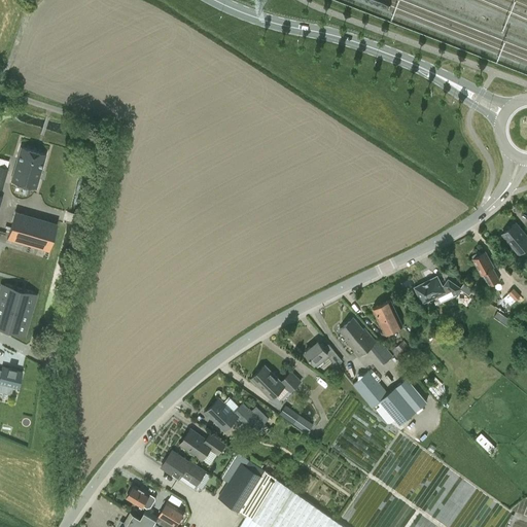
[(21,146),(10,180),(35,187),(45,153),(21,146)]
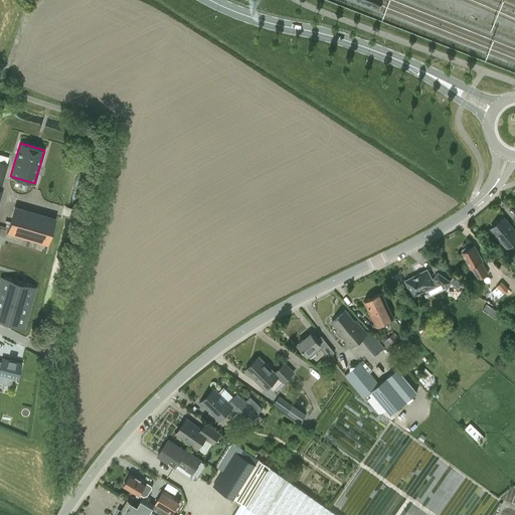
[(0,184),(3,185),(9,165),(0,162),(0,184)]
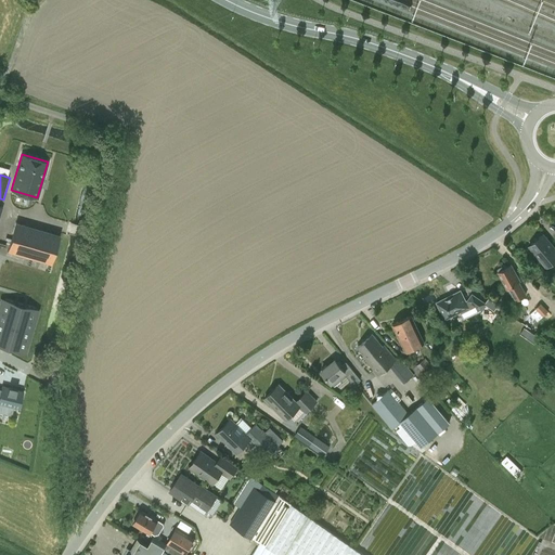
[(8,252),(16,254),(51,265),(60,235),(15,223),(8,252)]
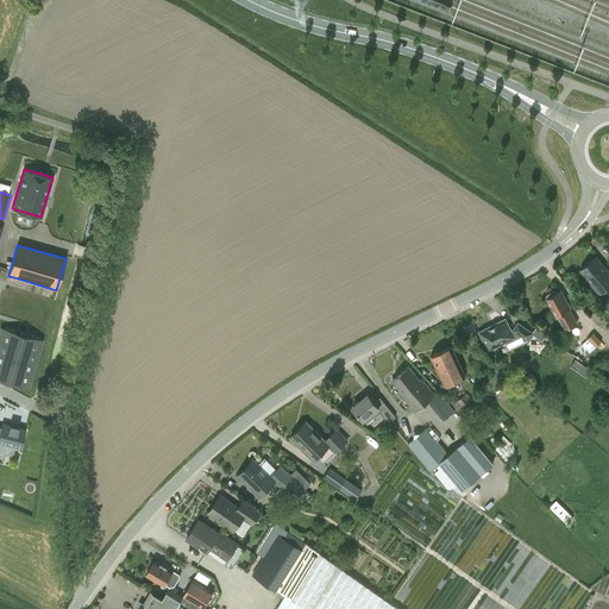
[(608,271),(597,257),(581,270),(600,293),(608,284),(608,271)]
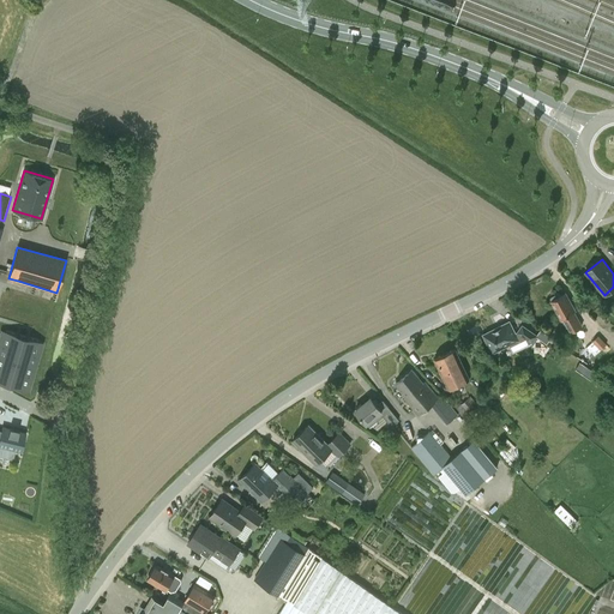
[(557,294),(551,298),(551,301),(561,319),(563,319),(571,333),(583,326),(576,312),(576,311),(566,293),(560,295),(557,294)]
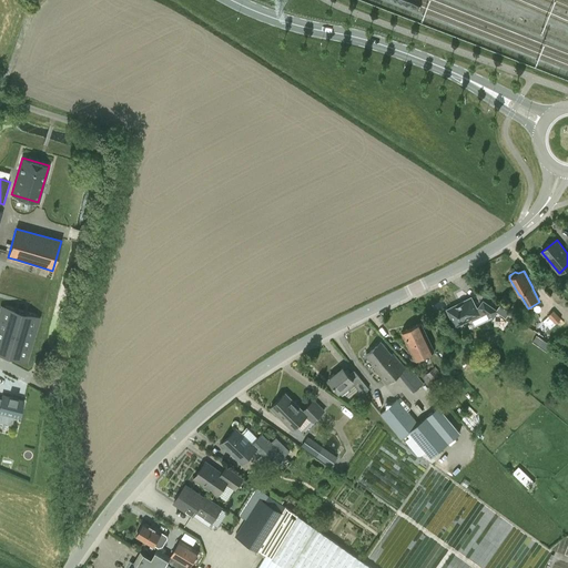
[(447,310),(456,326),(485,312),(493,317),(498,311),(484,300),(479,307),(477,308),(472,297),(447,310)]
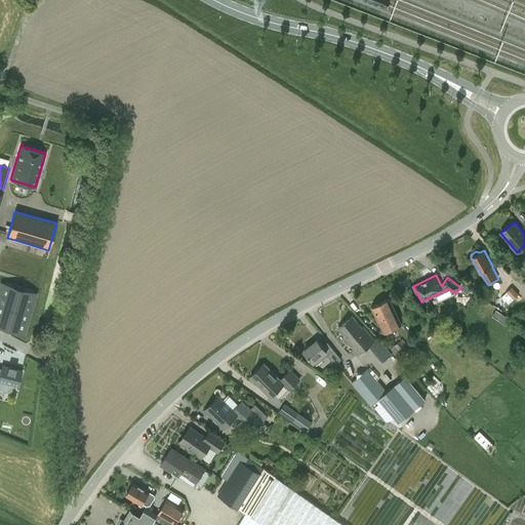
[(0,304),(12,309),(18,288),(4,284),(1,296),(0,296),(0,304)]
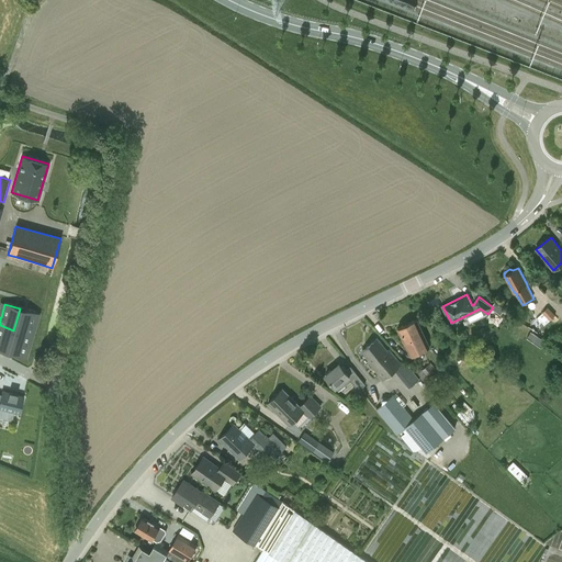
[(555,315),(548,307),(537,317),(544,326),(552,319),(553,321),(557,318),(554,316),(555,315)]
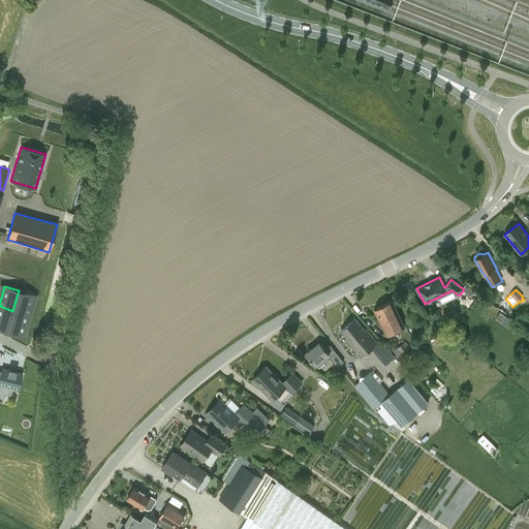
[(33,294),(19,290),(12,311),(30,315),(32,308),(30,307),(33,294)]
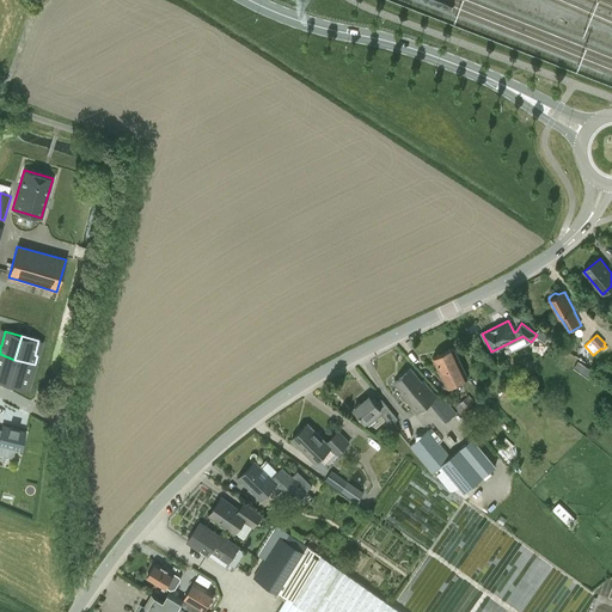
[(433,357),(447,387),(469,377),(453,347),(433,357)]
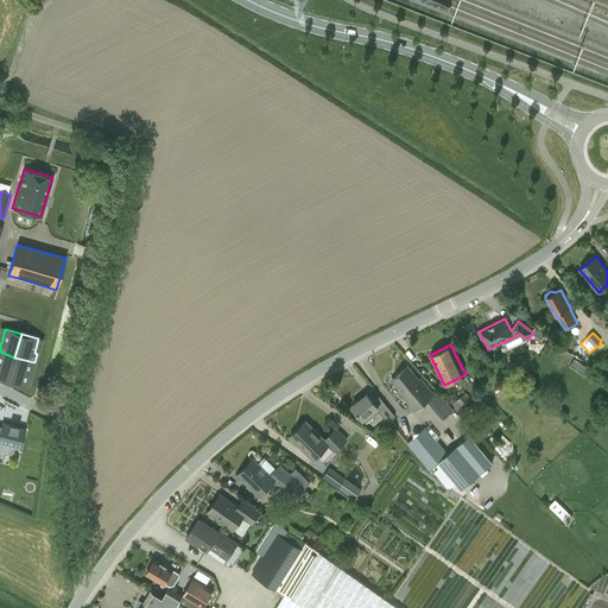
[(0,378),(8,380),(14,358),(0,352),(0,378)]
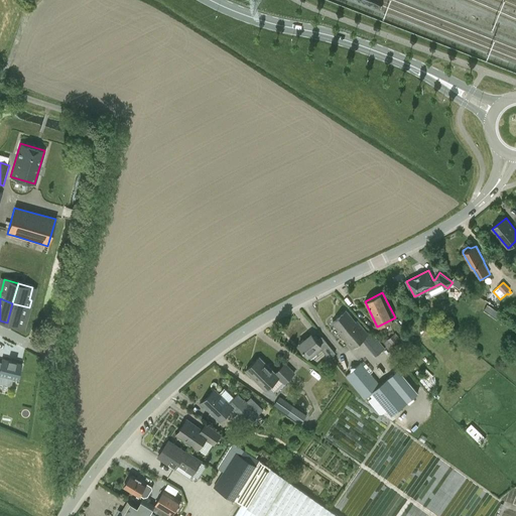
[(27,315),(29,307),(12,303),(7,323),(21,327),(24,314),(27,315)]
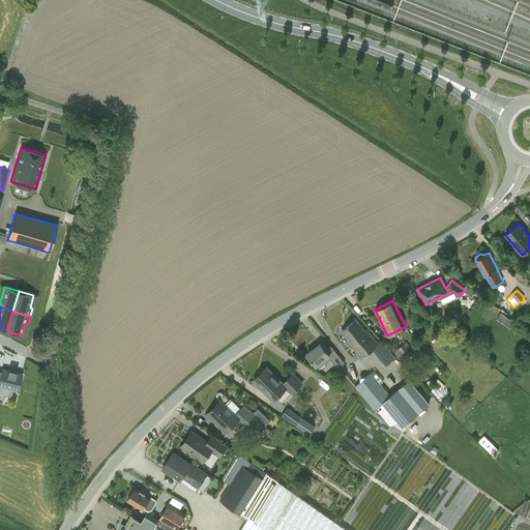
[(497,319),(511,328),(516,322),(501,313),(497,319)]
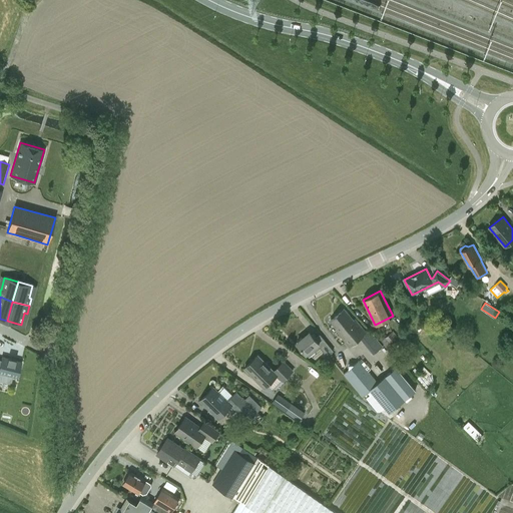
[(344,309),(331,320),(340,332),(339,333),(350,347),(360,339),(367,333),(355,319),(354,320),(344,309)]
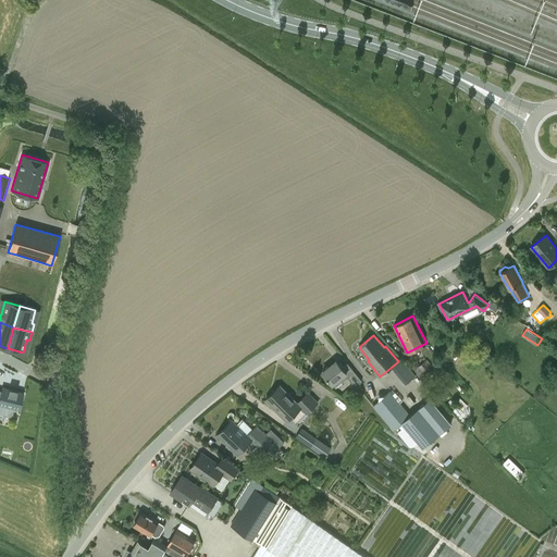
[(322,371),(333,384),(336,387),(348,378),(361,394),(363,392),(358,385),(362,382),(347,363),(343,368),(336,360),(322,371)]
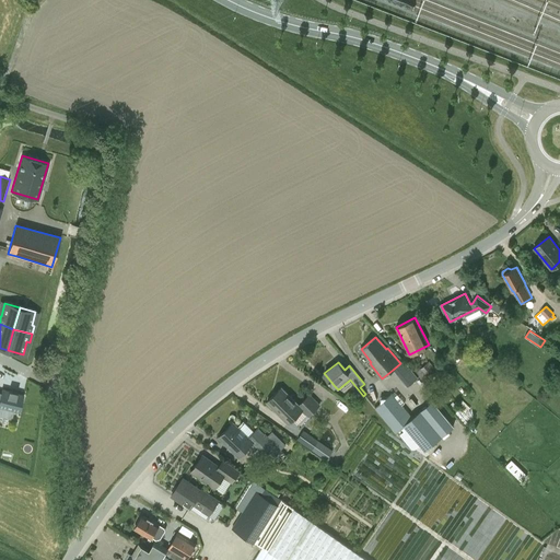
[(410,368),(426,384),(439,372),(429,362),(421,369),(416,362),(410,368)]
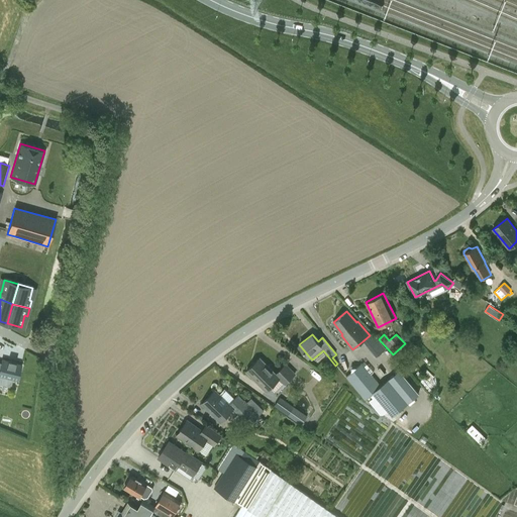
[(387,349),(382,343),(372,351),(377,357),(387,349)]
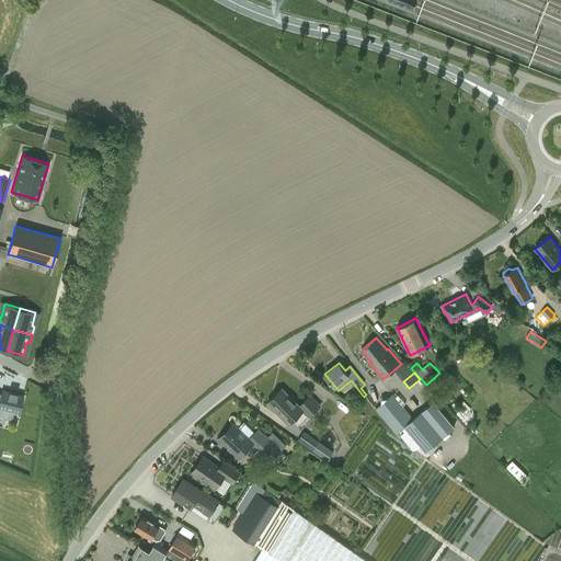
[(282,388),(267,403),(289,424),(302,411),(310,418),(321,405),(310,395),(299,405),(282,388)]
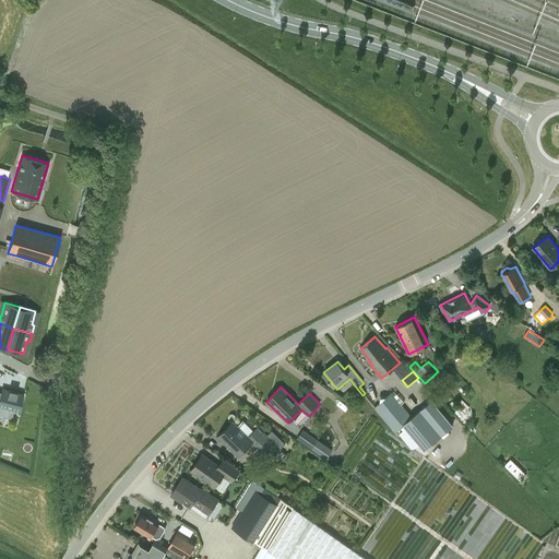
[(0,412),(10,415),(12,409),(19,412),(23,394),(16,393),(16,391),(9,390),(9,391),(2,389),(1,392),(0,391),(0,412)]
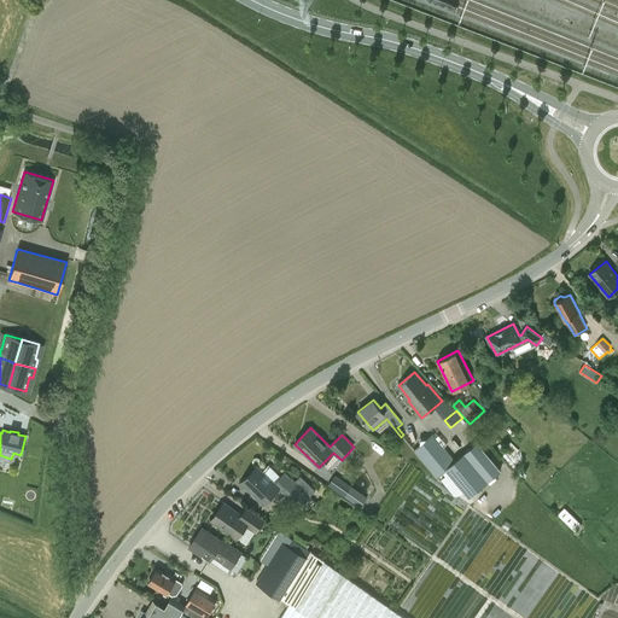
[(499,439),(491,431),(484,437),(491,445),(499,439)]
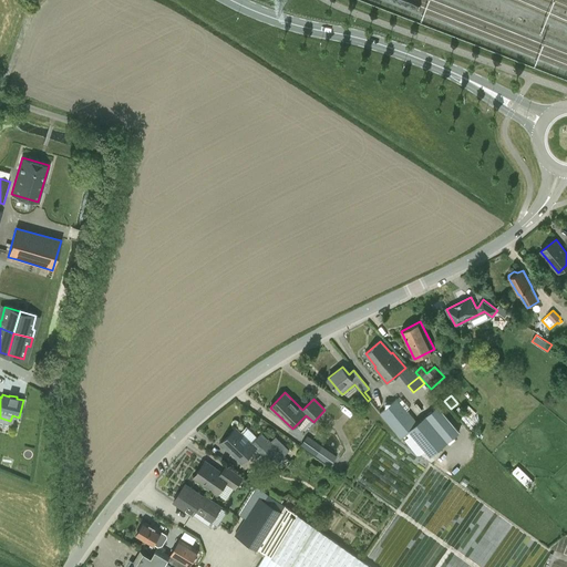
[(410,431),(430,455),(459,432),(437,406),(418,423),(397,398),(380,412),(401,437),(410,431)]
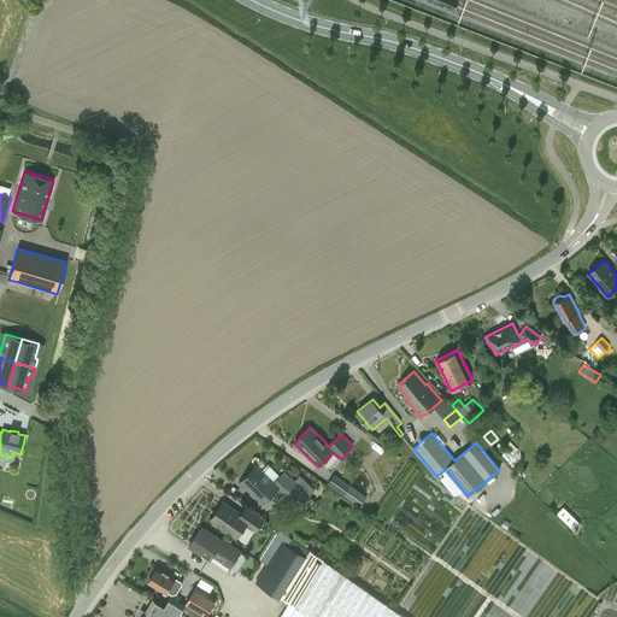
[(280,487),(257,465),(241,482),(264,504),(280,487)]
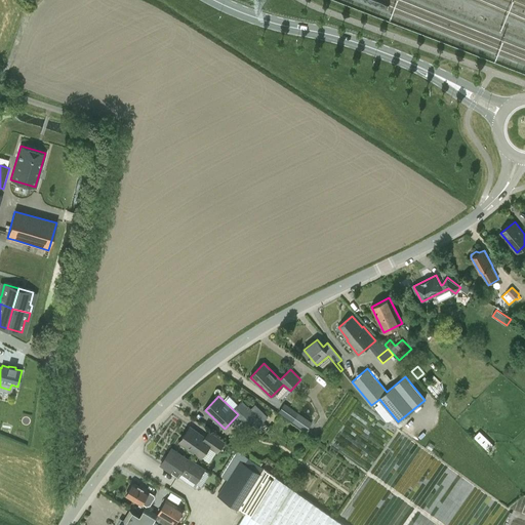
[(313,422),(304,416),(285,404),(279,412),(307,431),(313,422)]
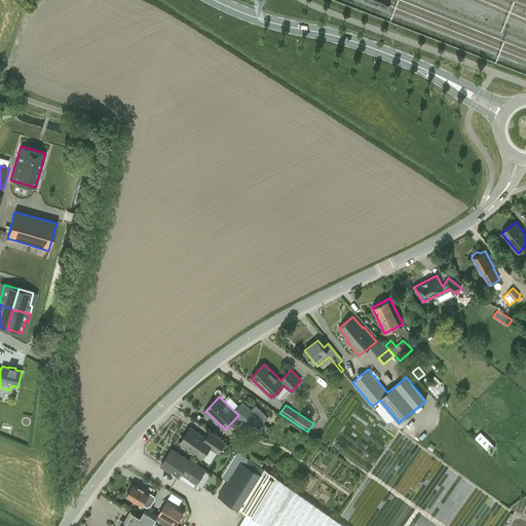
[(239,418),(255,433),(265,422),(250,407),(239,418)]
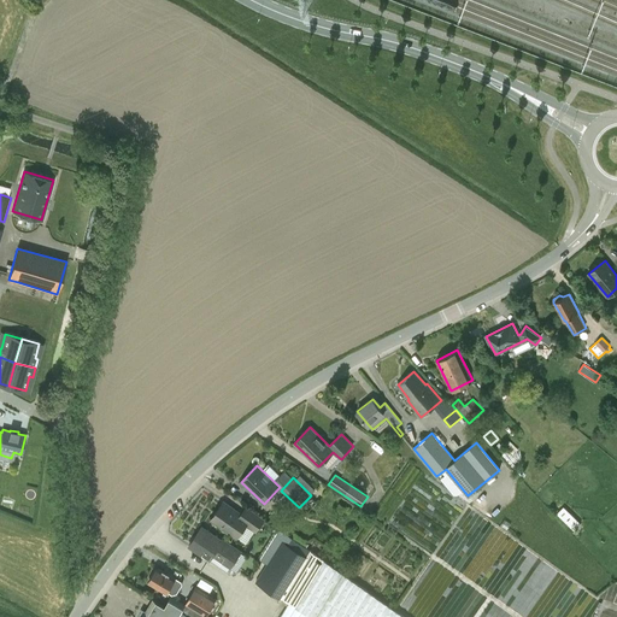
[(211,519),(236,538),(246,524),(256,530),(264,518),(246,506),(241,513),(223,501),(211,519)]
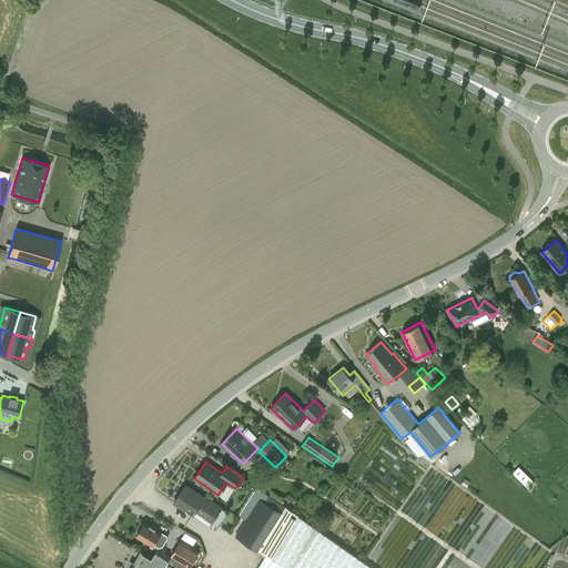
[(535,483),(519,467),(514,474),(518,478),(519,477),(526,483),(524,484),(529,488),(535,483)]
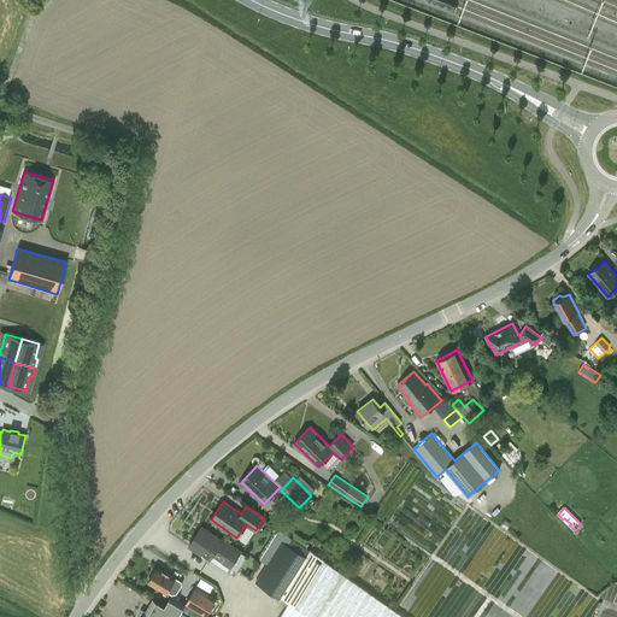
[(266,564),(256,581),(289,603),(281,616),(404,616),(307,547),(309,545),(295,536),(294,539),(274,526),(274,535),(259,558),(263,560),(262,560),(266,564)]
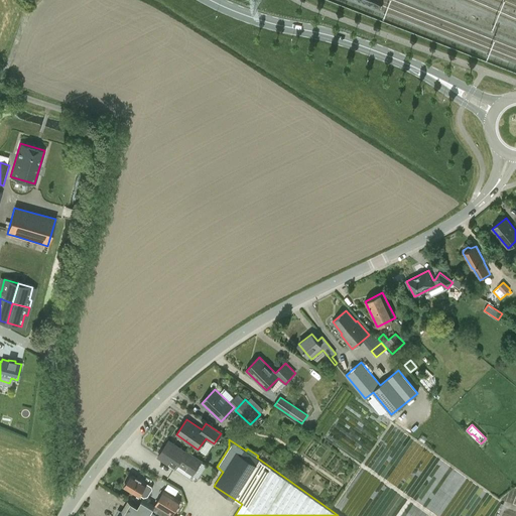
[(168,441),(157,457),(175,469),(177,465),(191,475),(201,462),(185,452),(185,453),(168,441)]
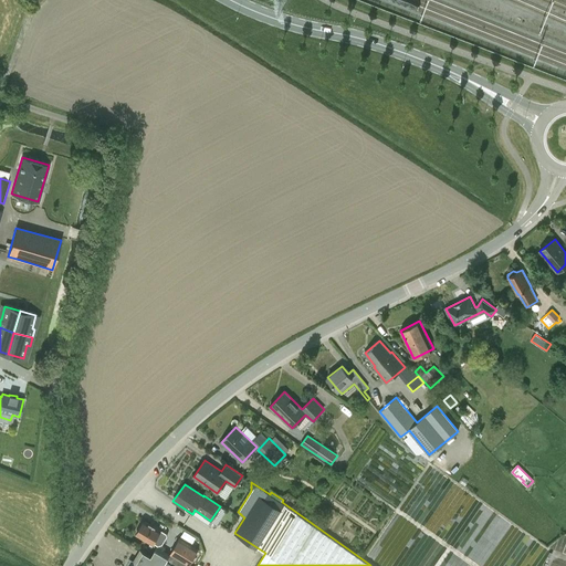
[(145,522),(137,534),(153,544),(154,542),(158,545),(166,533),(153,525),(153,526),(145,522)]
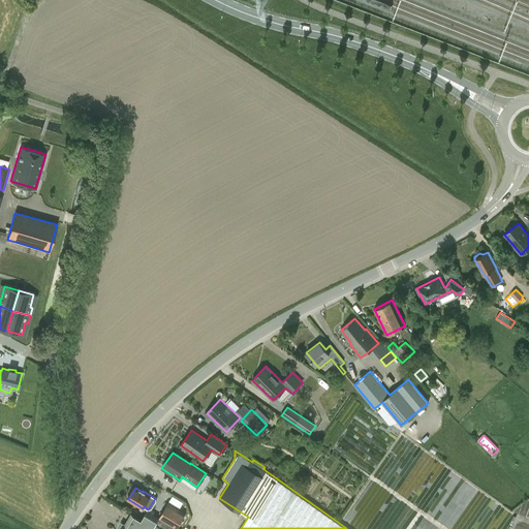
[(186,514),(168,503),(159,517),(177,528),(186,514)]
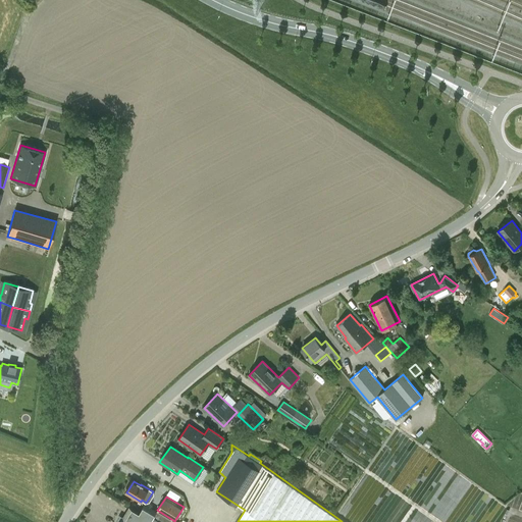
[(176,521),(174,521),(157,510),(157,511),(145,503),(140,513),(128,507),(122,518),(128,521),(120,521),(119,521),(176,521)]
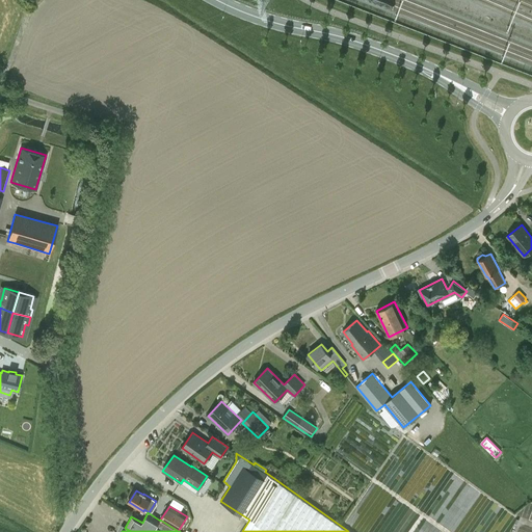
All buildings are outlined.
